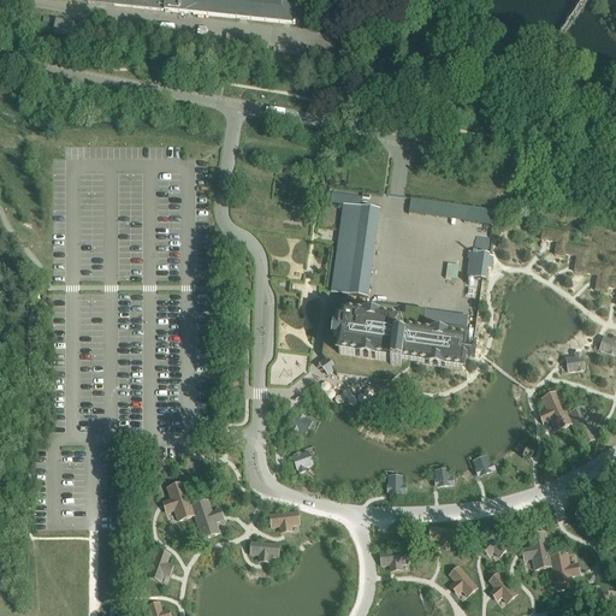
[(88,0),(88,4),(164,12),(295,27),(296,0),(88,0)]
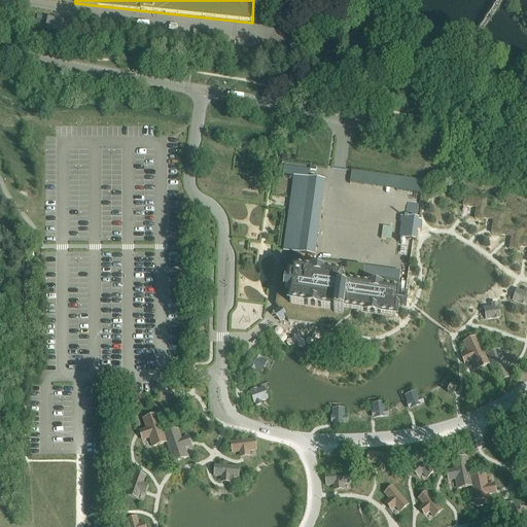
[(349,183),(422,191),(423,179),(351,171),(349,183)]
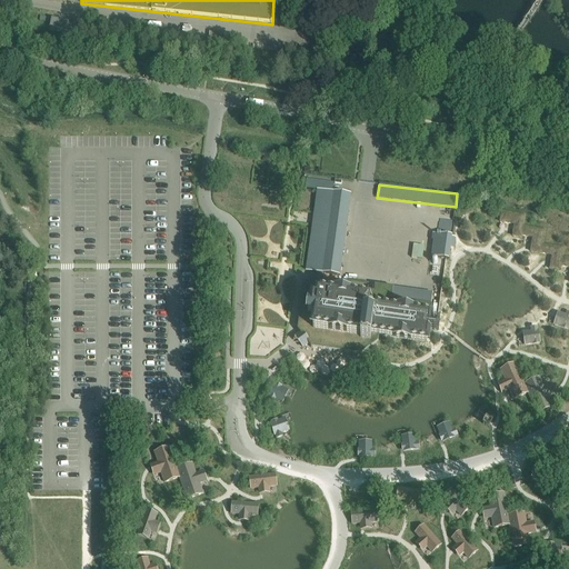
[(300,333),(295,337),(299,343),(303,348),(308,345),(311,348),(350,353),(360,355),(378,341),(379,336),(427,342),(432,306),(392,300),(393,288),(375,286),(373,292),(321,285),(322,273),(339,277),(350,196),(318,190),(306,271),(317,273),(315,285),(305,282),(298,330),(300,333)]
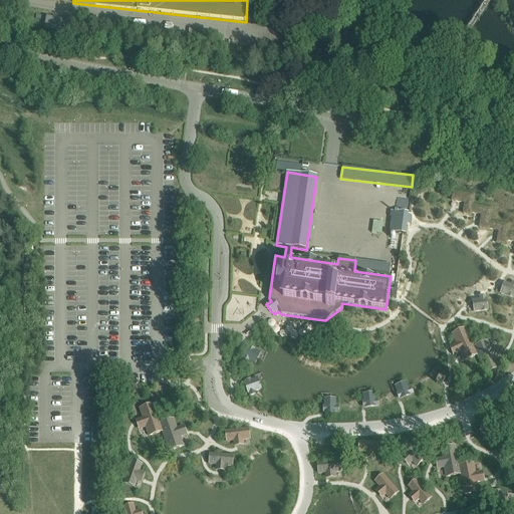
[(453,192),(452,201),(465,203),(463,214),(471,215),(471,213),(473,205),(474,195),(453,192)]
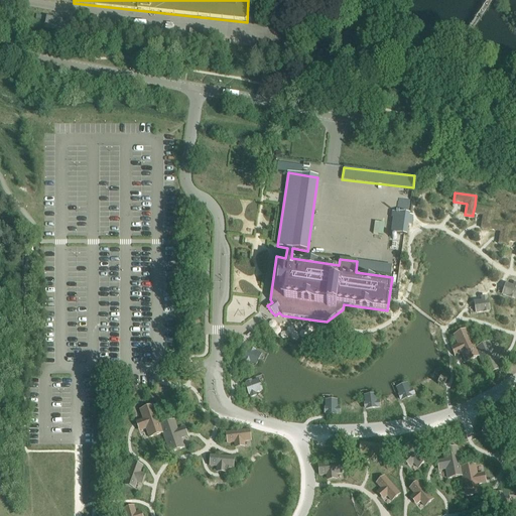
[(475,206),(473,214),(483,216),(481,229),(491,230),(492,223),(494,210),(475,206)]
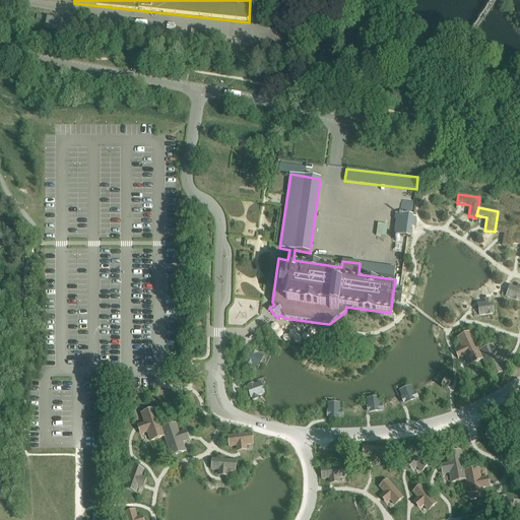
[(396,220),(394,236),(410,238),(413,216),(395,214),(394,220),(396,220)]
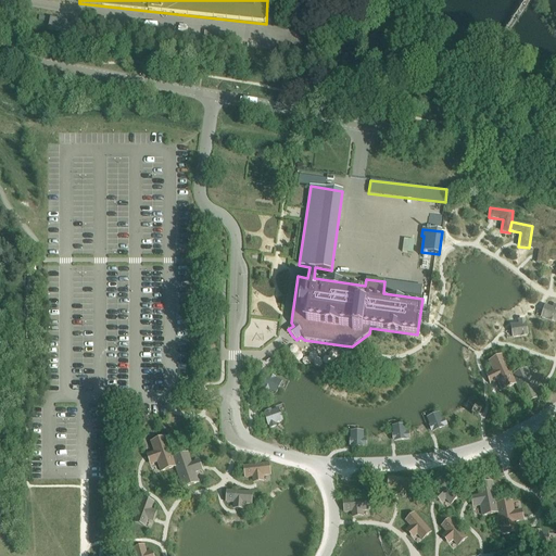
[(530,240),(529,248),(540,250),(538,264),(547,265),(548,261),(550,252),(551,243),(530,240)]
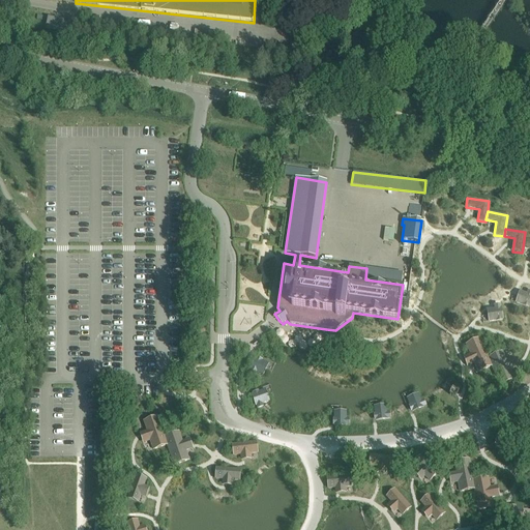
[(519,296),(517,303),(529,307),(529,303),(529,292),(528,292),(527,295),(521,293),(520,297),(519,296)]
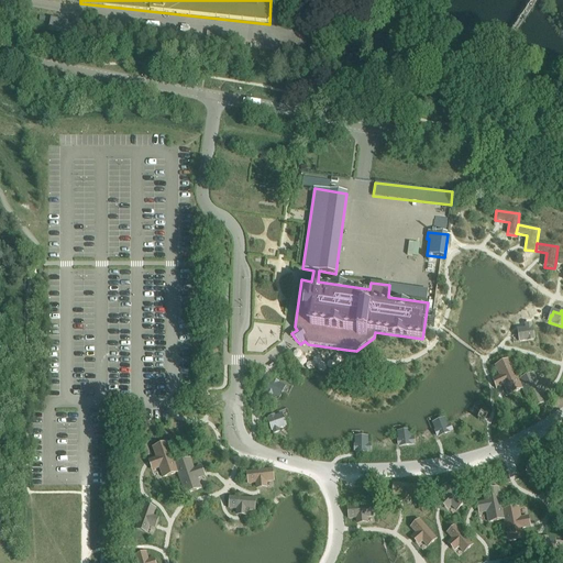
[(520,335),(519,335),(519,342),(533,341),(531,326),(526,326),(526,329),(519,330),(520,335)]
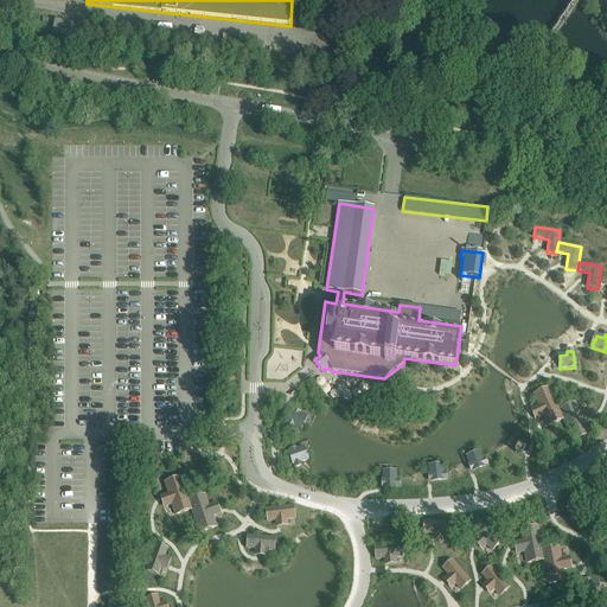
[(538,407),(532,409),(537,419),(543,416),(548,427),(563,420),(550,389),(534,396),(538,407)]
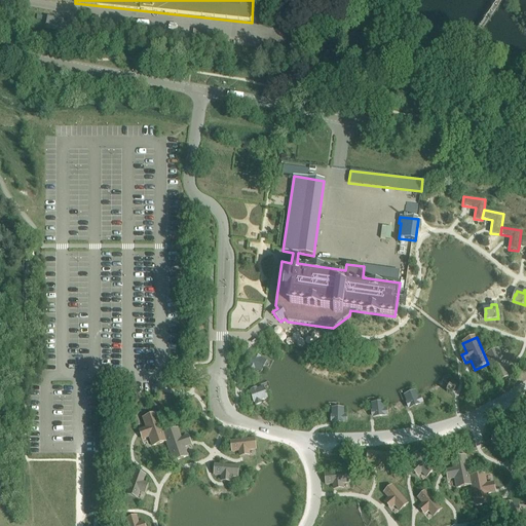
[(498,350),(485,357),(497,383),(511,376),(506,368),(512,365),(508,357),(502,359),(498,350)]
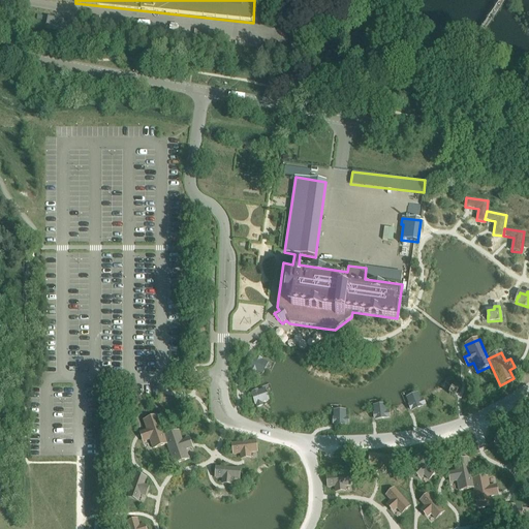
[(256,359),(250,371),(255,374),(256,371),(262,374),(265,370),(268,364),(256,359)]
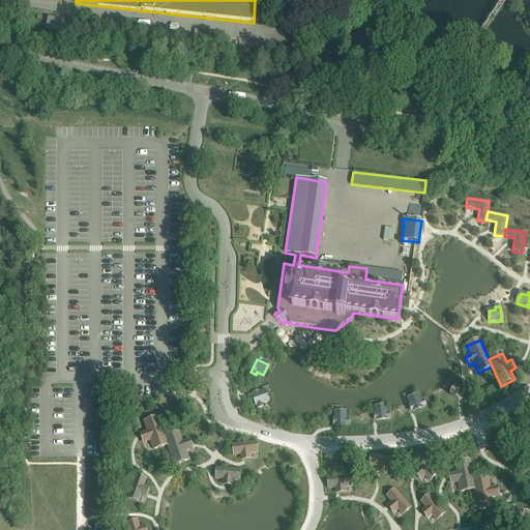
[(265,390),(253,395),(258,409),(263,407),(262,404),(268,402),(267,398),(268,396),(265,390)]
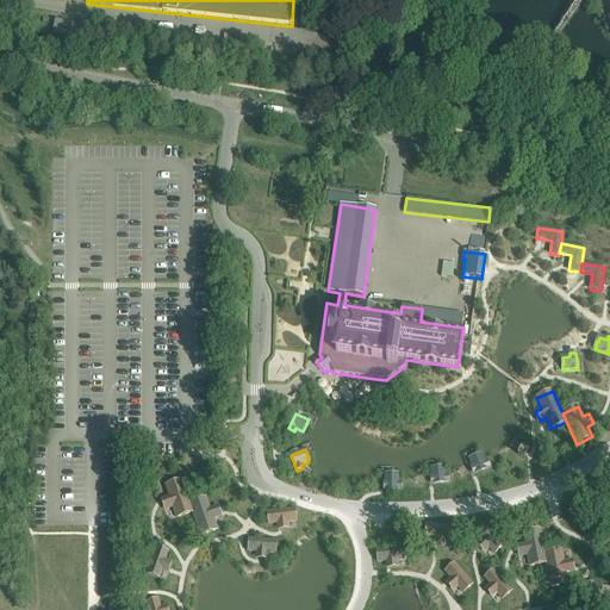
[(477,456),(470,460),(474,474),(490,468),(487,461),(485,462),(481,456),(477,458),(477,456)]
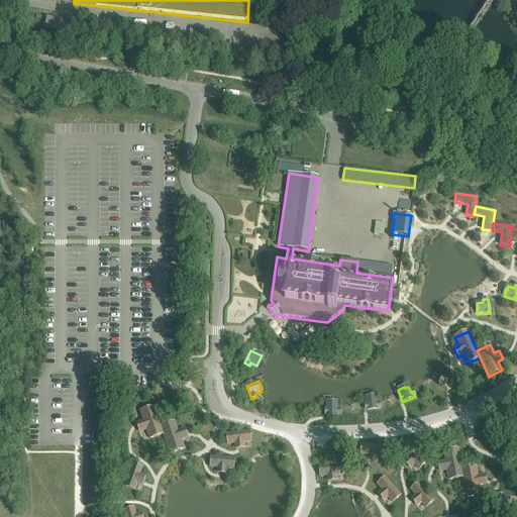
[(372,397),(366,398),(367,410),(381,409),(380,403),(377,403),(377,397),(372,398),(372,397)]
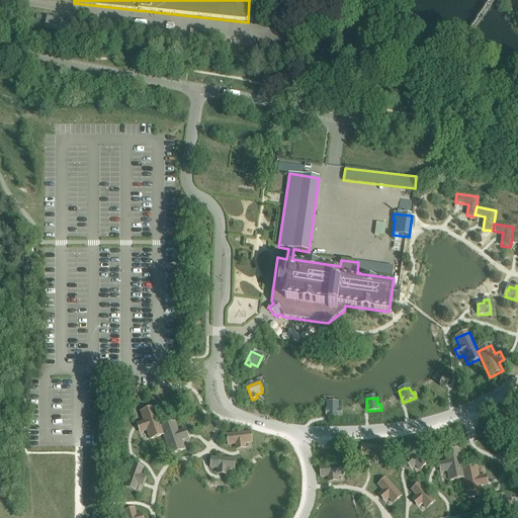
[(334,403),(327,403),(327,416),(341,416),(341,410),(338,410),(338,404),(334,404),(334,403)]
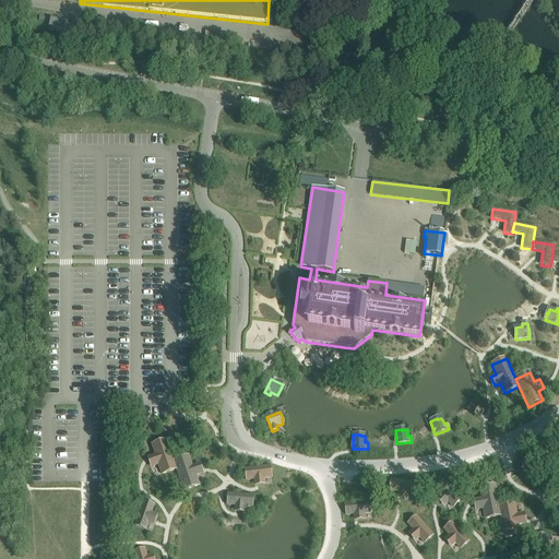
[(155,455),(150,458),(153,466),(158,464),(162,475),(177,470),(167,440),(152,445),(155,455)]
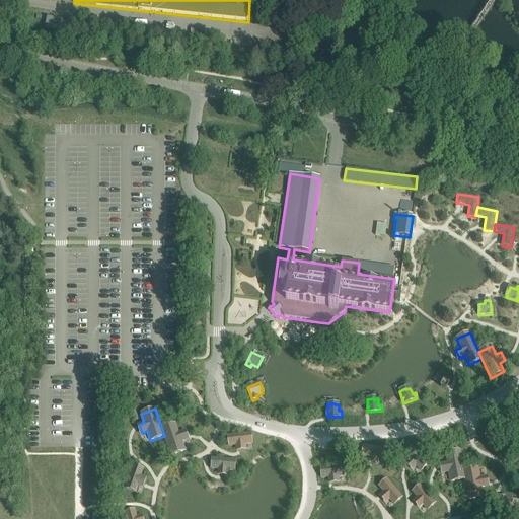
[(175,424),(162,429),(164,436),(171,455),(184,451),(181,442),(187,440),(183,431),(178,433),(175,424)]
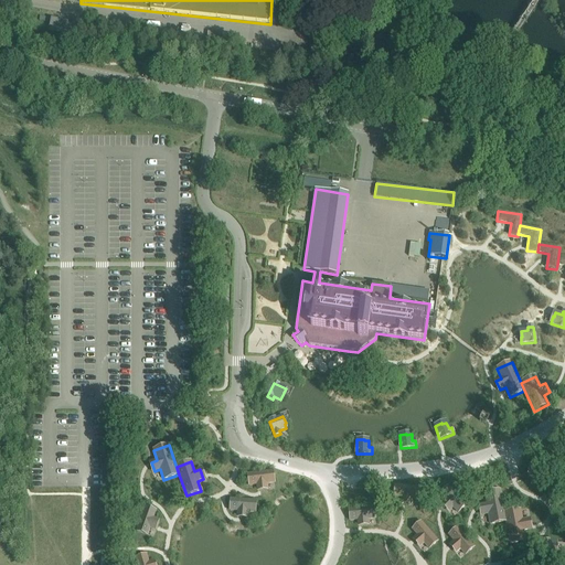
[(531,464),(529,479),(534,480),(535,477),(542,478),(543,473),(544,473),(545,467),(531,464)]
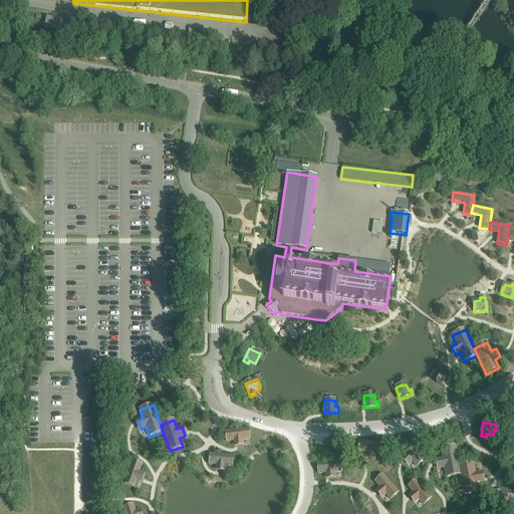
[(249,429),(226,432),(227,442),(234,441),(234,445),(244,444),(243,441),(250,440),(249,429)]
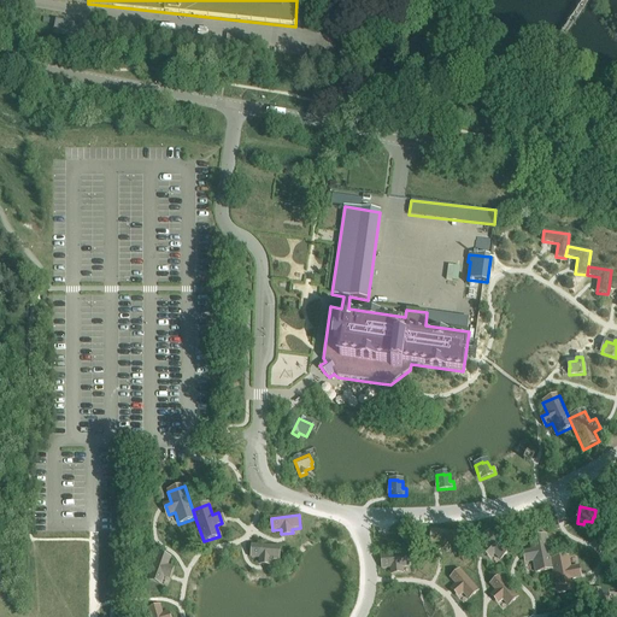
[(432,530),(430,542),(439,544),(439,548),(450,548),(450,545),(458,545),(459,533),(432,530)]
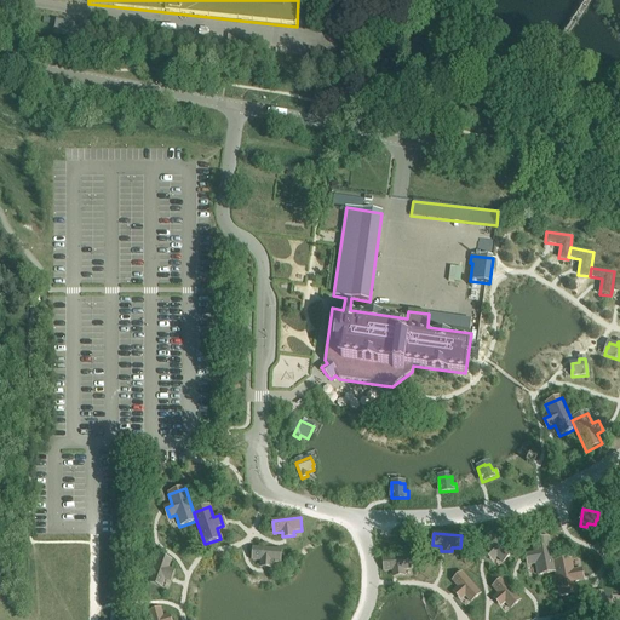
[(486,552),(494,560),(498,557),(503,563),(512,554),(492,534),(483,544),(489,549),(486,552)]
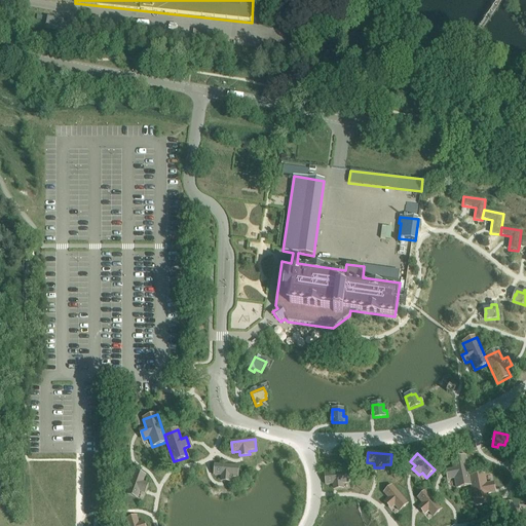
[(453,470),(448,471),(450,480),(455,479),(457,488),(472,486),(470,478),(465,457),(451,459),(453,470)]
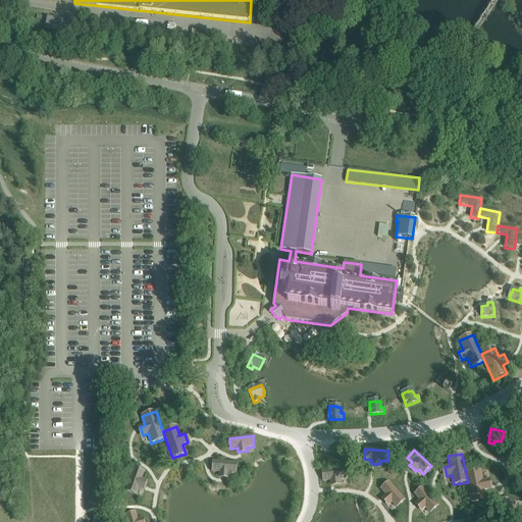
[(213,461),(213,472),(219,472),(219,476),(228,477),(229,473),(236,474),(237,463),(213,461)]
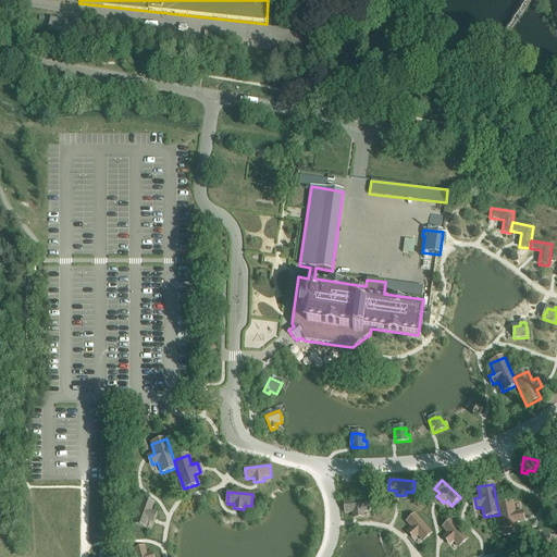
[(153,505),(144,500),(135,524),(146,528),(148,521),(151,522),(156,512),(151,511),(153,505)]
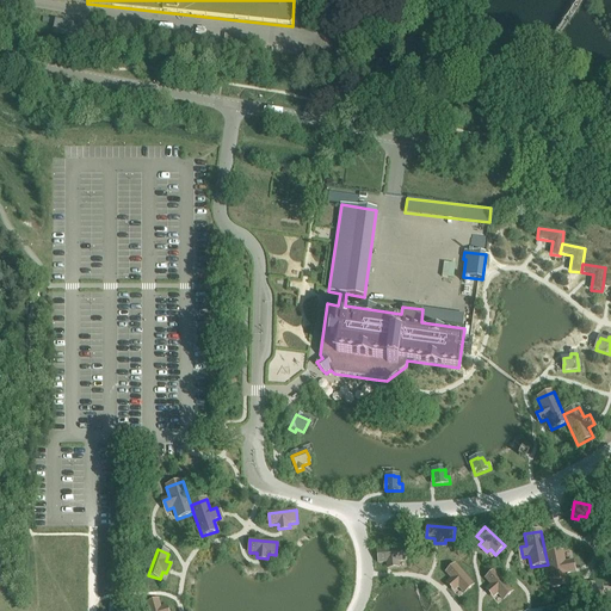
[(405,549),(377,551),(378,563),(387,562),(388,567),(399,566),(397,562),(406,561),(405,549)]
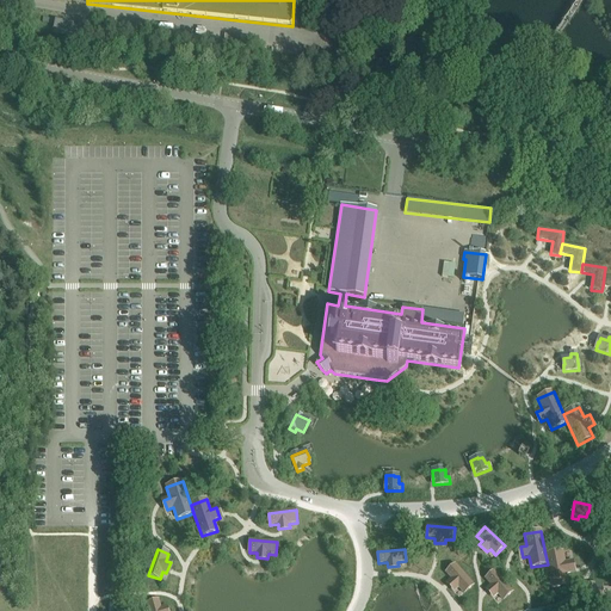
[(562,551),(545,555),(548,565),(551,588),(569,585),(567,574),(573,573),(571,562),(565,563),(562,551)]
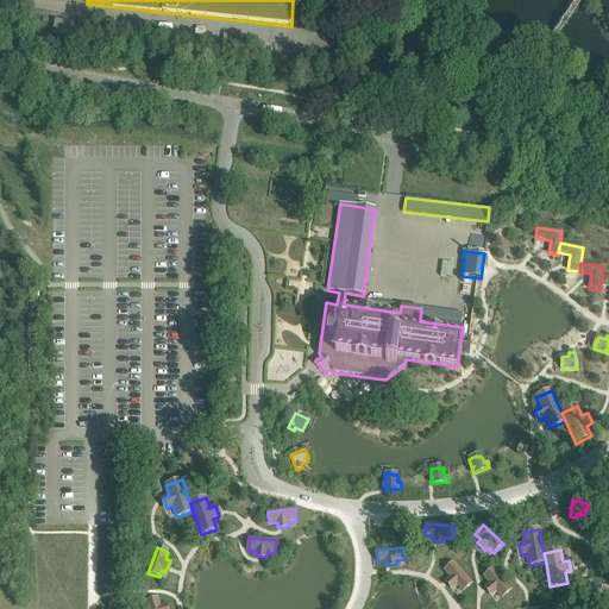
[(447,581),(454,589),(457,585),(463,591),(463,592),(472,584),(454,564),(445,571),(450,578),(447,581)]
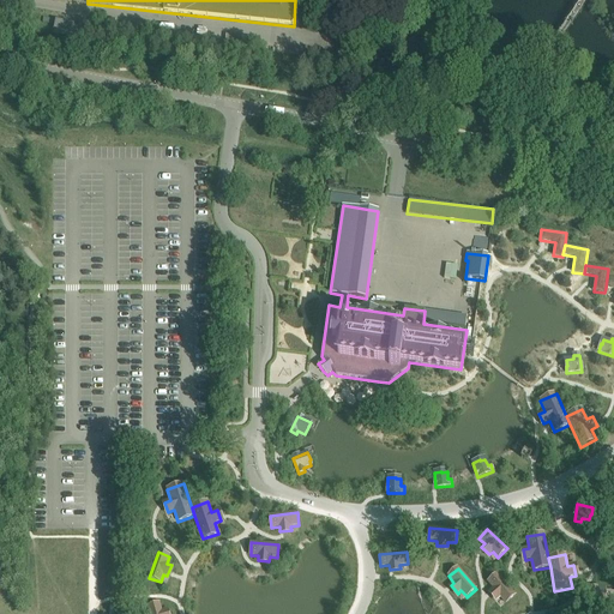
[(491,591),(498,600),(500,597),(506,603),(516,595),(498,575),(488,583),(493,589),(491,591)]
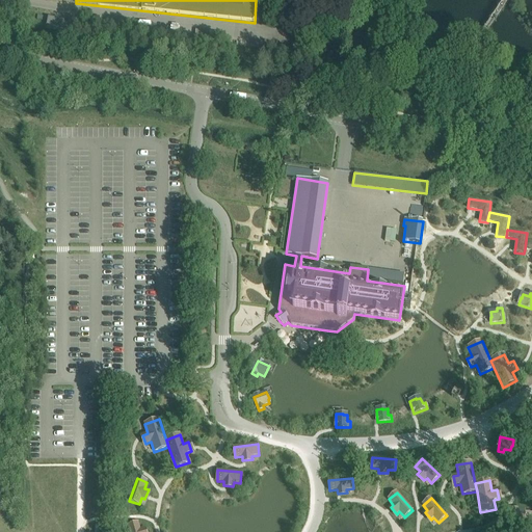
[(511,511),(511,522),(516,522),(516,524),(524,524),(524,512),(517,512),(517,511),(511,511)]
